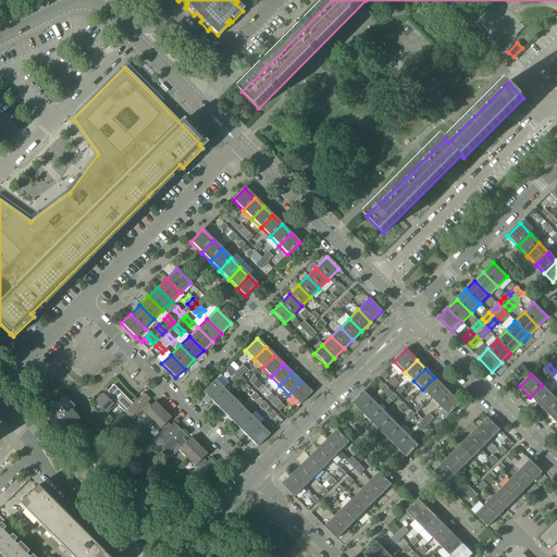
[(422,390),(431,398),(443,386),(434,378),(422,390)]
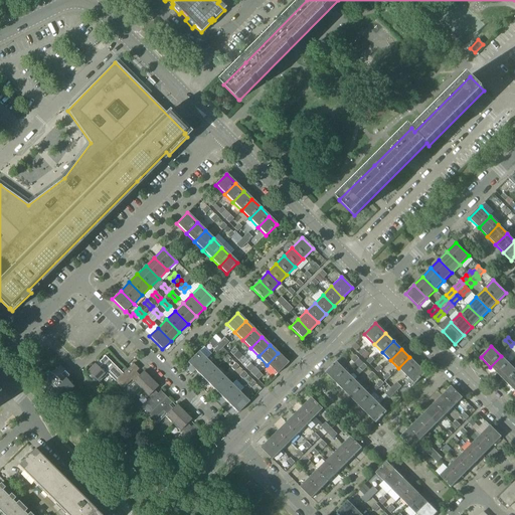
[(187,363),(195,371),(206,359),(198,352),(187,363)]
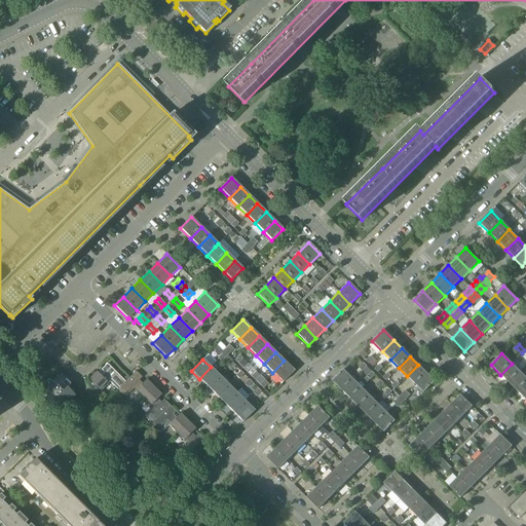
[(284,361),(272,373),(283,382),(294,371),(284,361)]
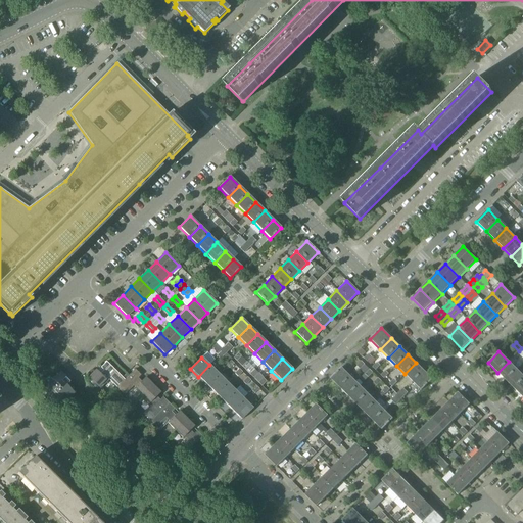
[(107,378),(116,387),(125,380),(106,362),(100,368),(103,371),(100,374),(96,370),(88,378),(90,380),(89,382),(96,389),(98,387),(100,389),(107,382),(106,380),(107,378)]
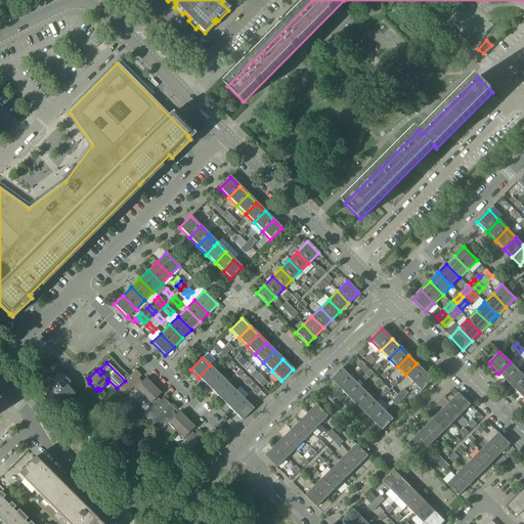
[(498,374),(507,382),(518,370),(510,362),(498,374)]
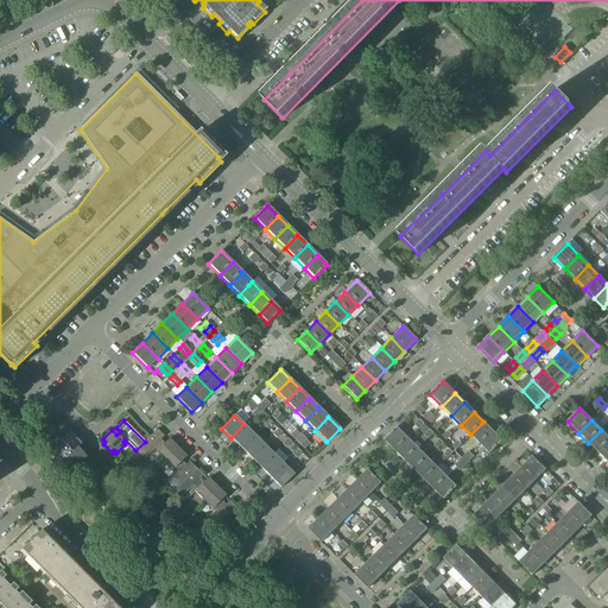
[(470,435),(480,444),(493,431),(483,422),(470,435)]
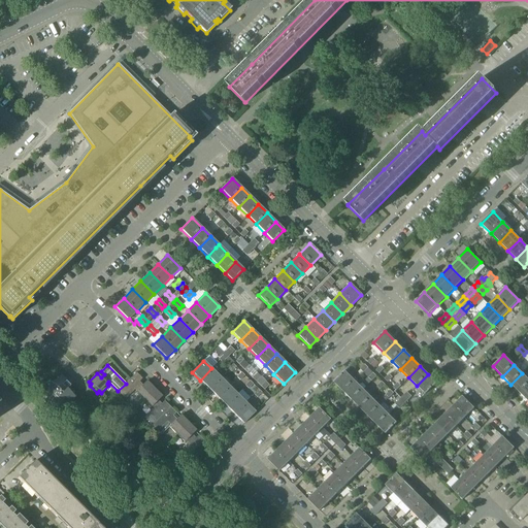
[(200,381),(208,389),(220,376),(211,368),(200,381)]
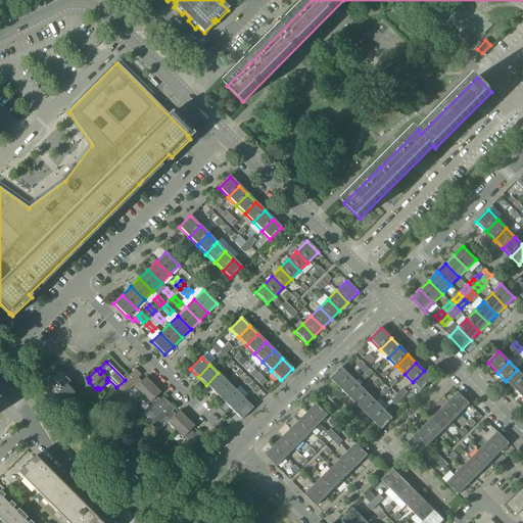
[(331,379),(340,388),(351,377),(341,368),(331,379)]
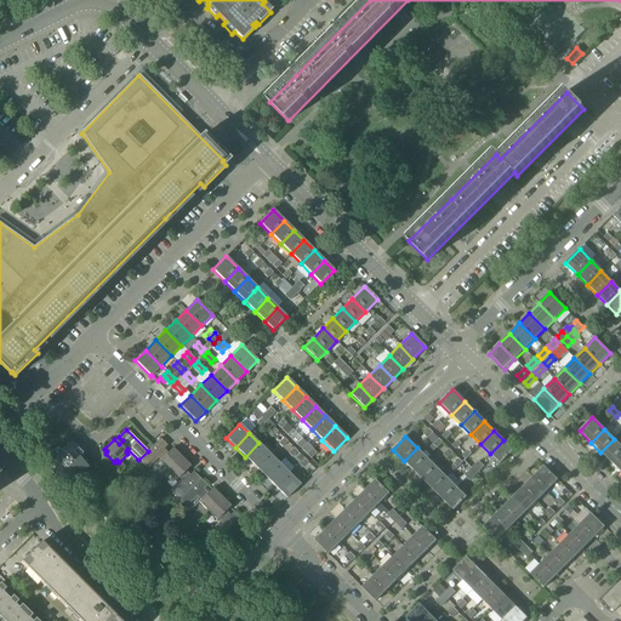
[(159,462),(167,471),(181,457),(172,449),(167,454),(164,449),(167,446),(160,439),(148,451),(138,460),(148,469),(159,459),(160,460),(159,462)]
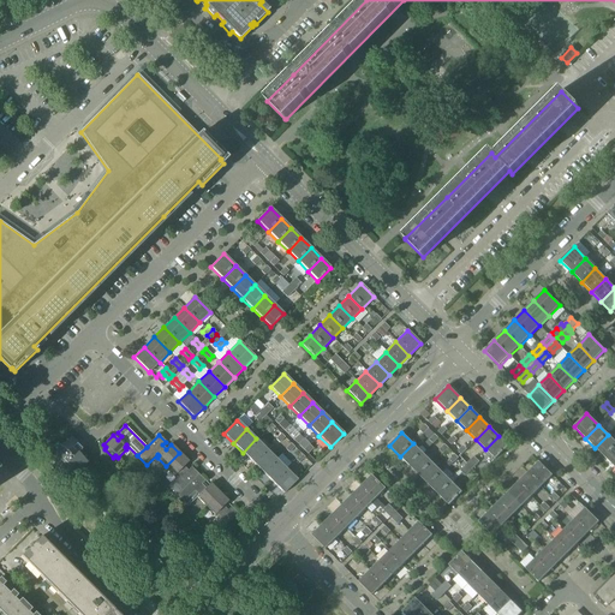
[(595,448),(605,458),(614,447),(614,441),(608,435),(595,448)]
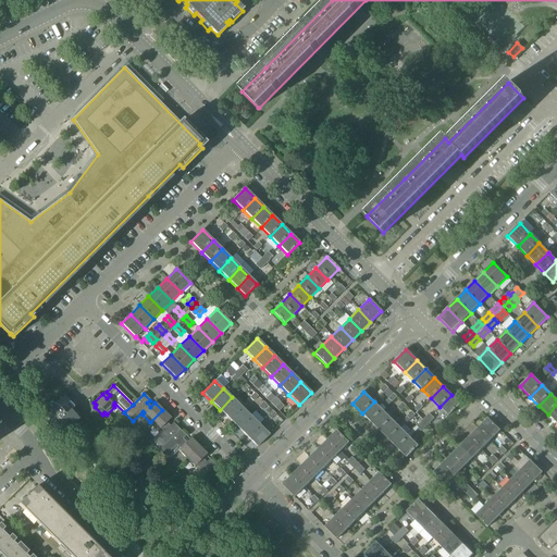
[(452,395),(440,407),(448,416),(460,404),(452,395)]
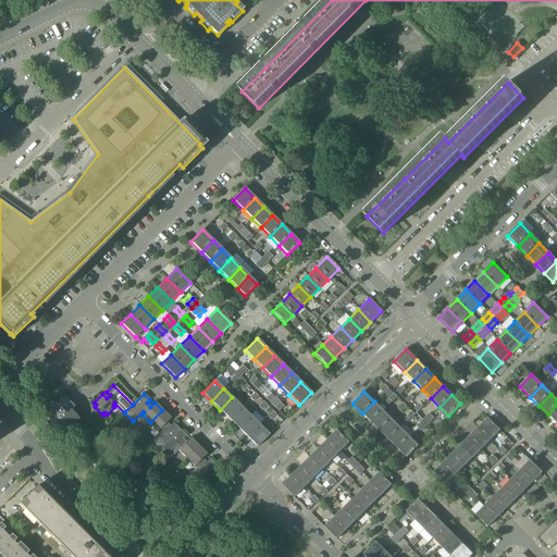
[(46,423),(57,434),(64,426),(67,430),(78,419),(71,410),(74,407),(63,396),(56,405),(52,401),(41,412),(49,420),(46,423)]
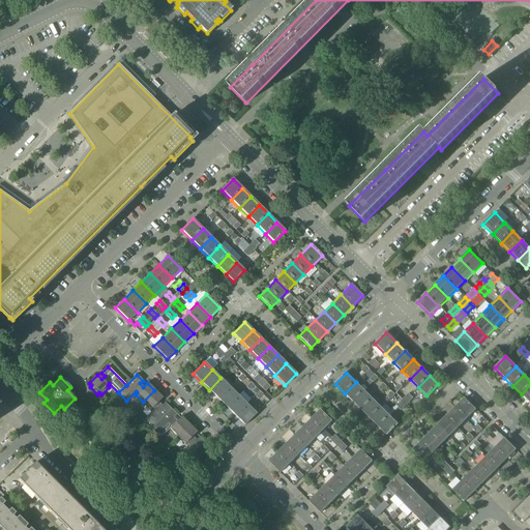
[(209,390),(217,399),(229,387),(221,378),(209,390)]
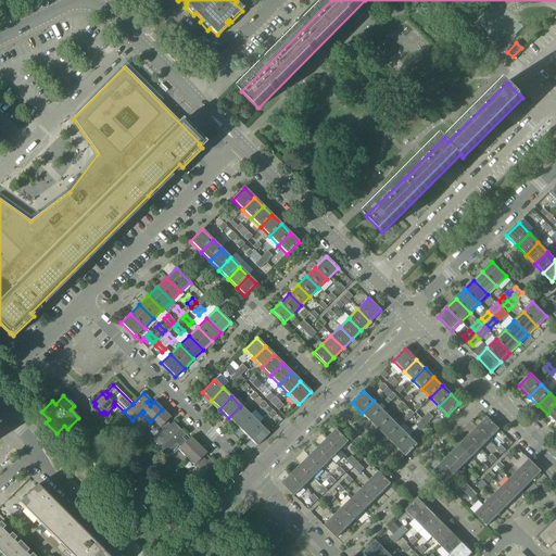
[(362,413),(370,422),(382,411),(374,401),(362,413)]
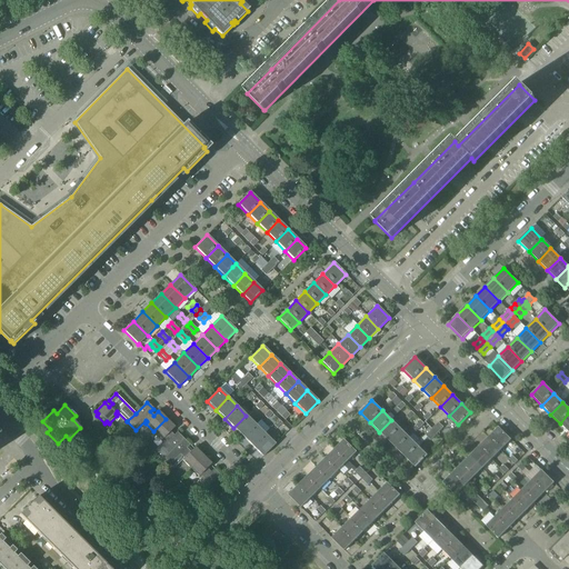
[(233,428),(242,437),(256,425),(246,416),(233,428)]
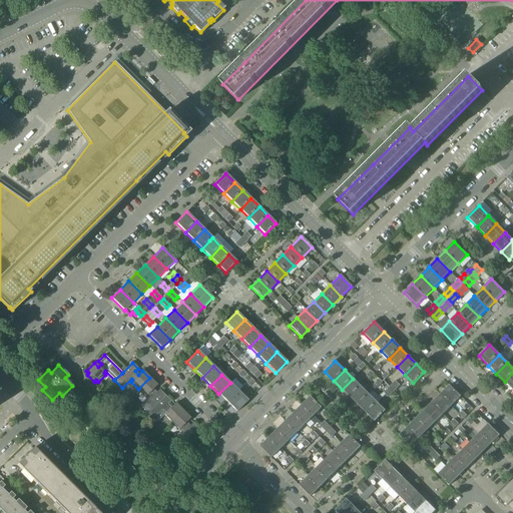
[(140,406),(147,413),(165,396),(159,390),(156,393),(153,390),(157,386),(149,378),(138,389),(146,397),(147,395),(149,397),(140,406)]
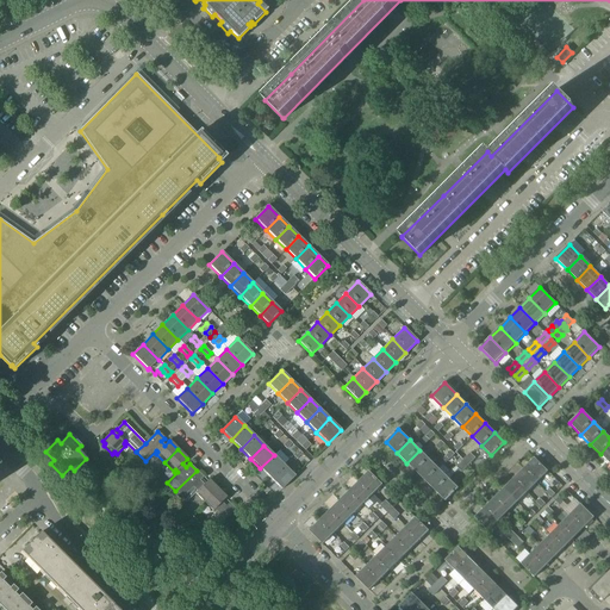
[(406,464),(417,473),(430,460),(419,450),(406,464)]
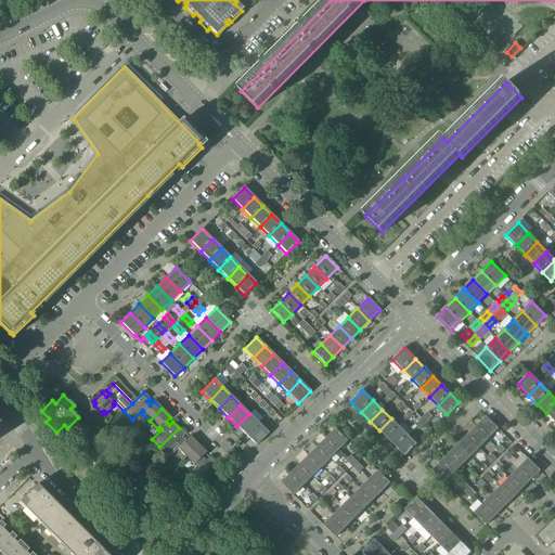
[(236,426),(246,435),(258,423),(249,414),(236,426)]
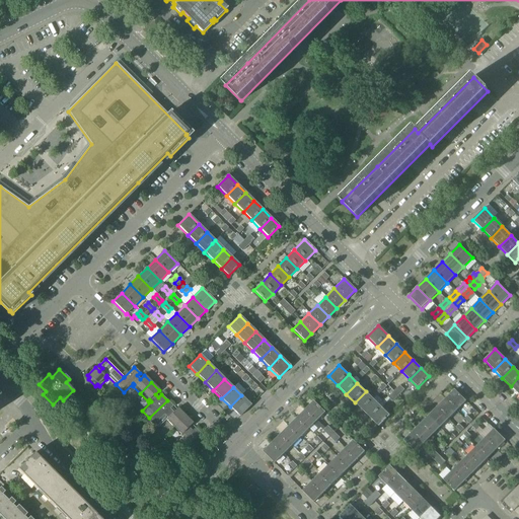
[(454,390),(445,399),(456,412),(466,401),(454,390)]
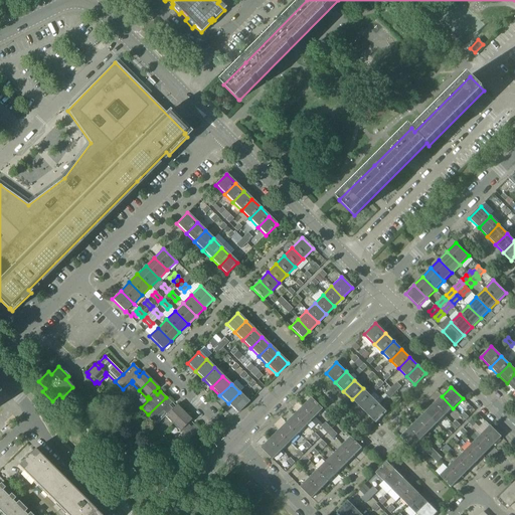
[(352,399),(360,407),(371,396),(363,388),(352,399)]
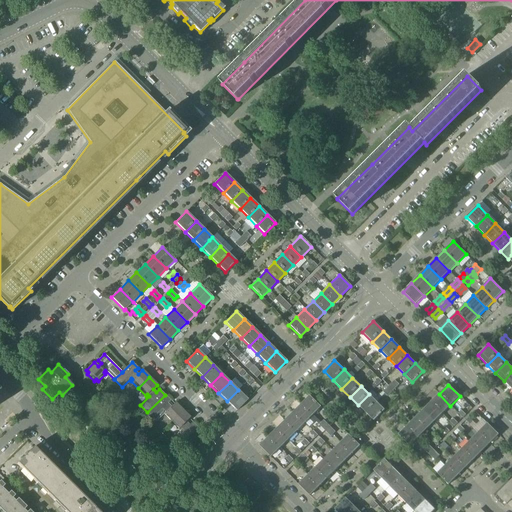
[(238,390),(227,401),(236,411),(247,400),(238,390)]
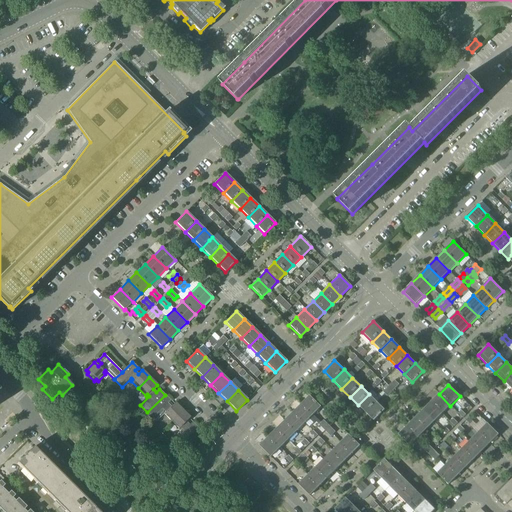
[(358,405),(365,413),(377,402),(369,394),(358,405)]
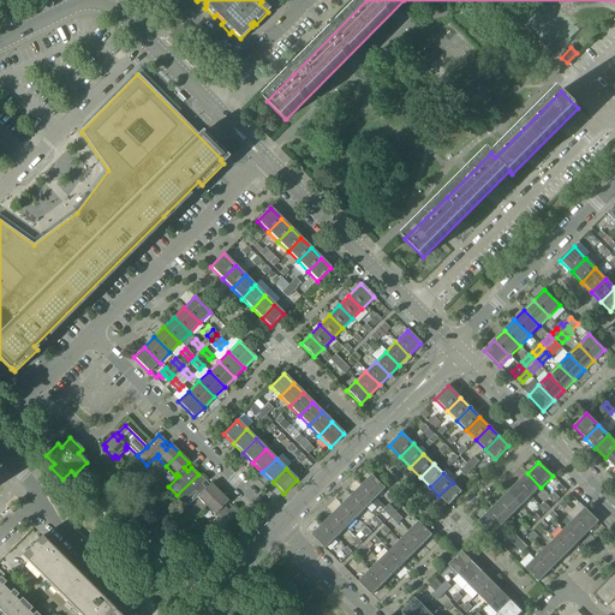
[(527,473),(517,483),(531,497),(541,488),(527,473)]
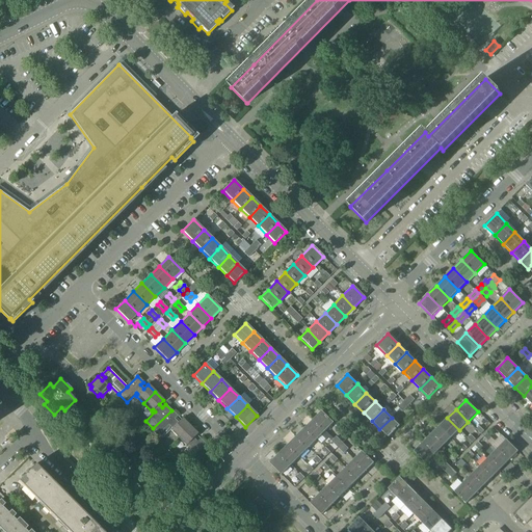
[(170,430),(178,437),(189,426),(182,419),(178,423),(175,420),(178,417),(171,410),(153,428),(149,433),(150,435),(152,437),(157,432),(161,436),(170,427),(171,429),(170,430)]
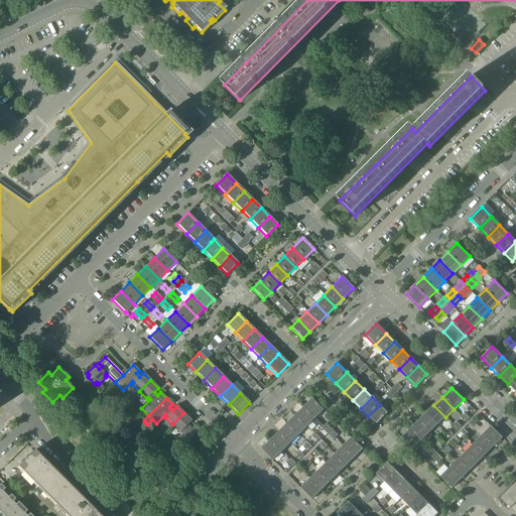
[(312,399),(304,406),(315,418),(324,410),(312,399)]
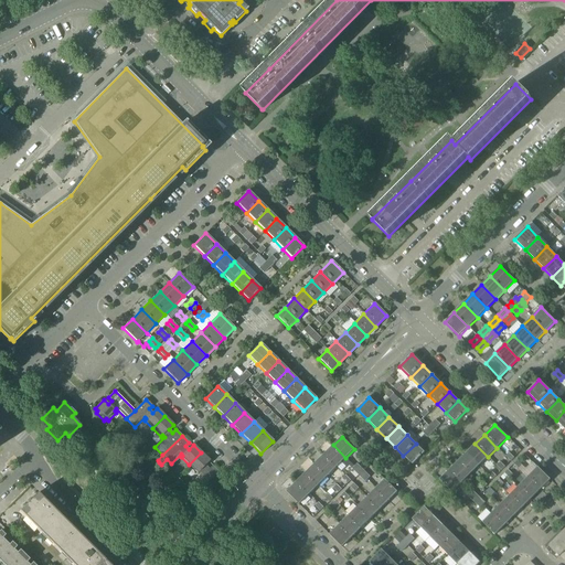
[(416,444),(403,456),(413,465),(425,452),(416,444)]
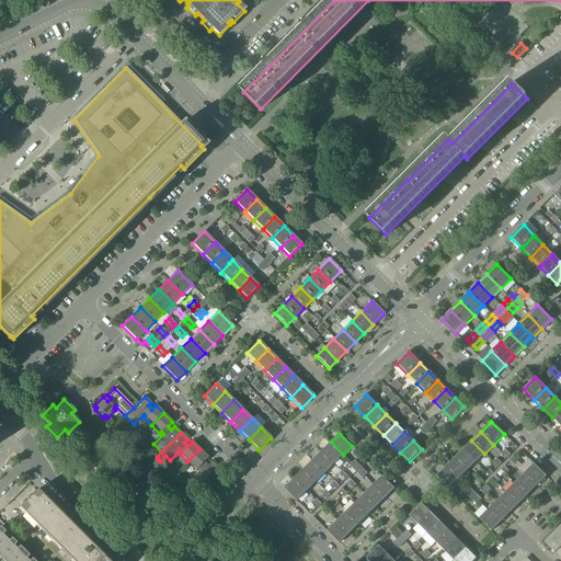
[(471,441),(462,450),(476,462),(484,454),(471,441)]
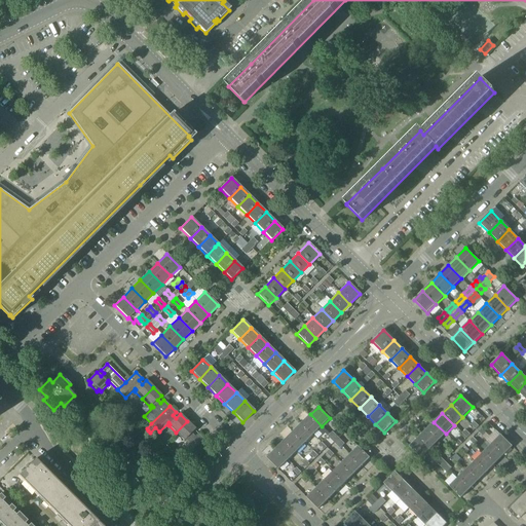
[(310,414),(302,423),(313,435),(322,426),(310,414)]
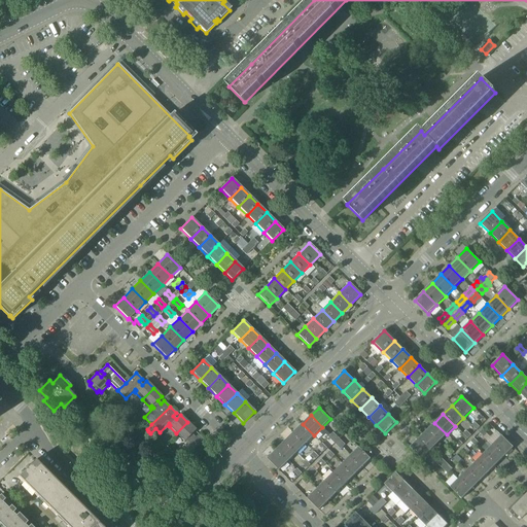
[(187,422),(176,433),(184,442),(185,441),(187,442),(178,451),(185,459),(204,441),(198,434),(195,437),(191,434),(196,430),(187,422)]
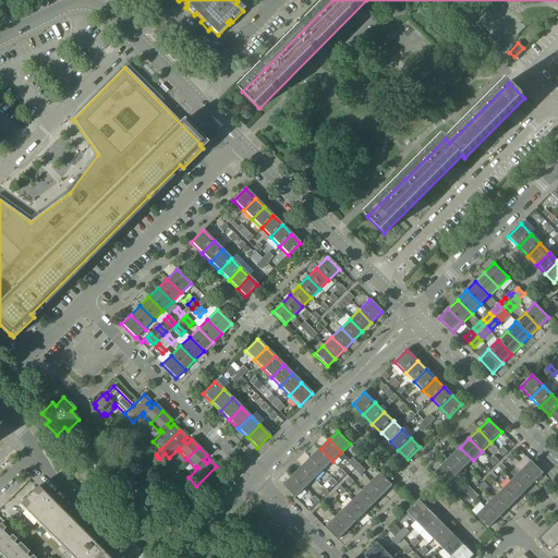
[(460,448),(451,457),(463,469),(473,460),(460,448)]
